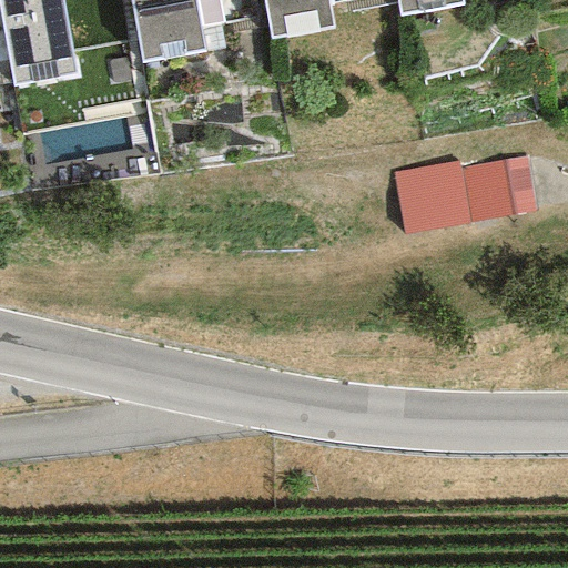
[(60,0),(0,0),(0,18),(12,85),(73,75),(60,0)]
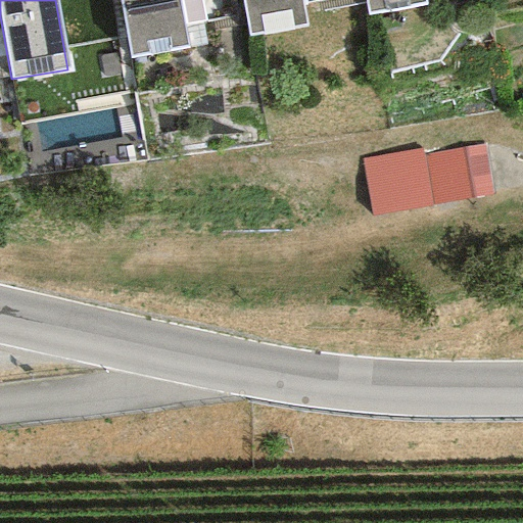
[(176,0),(117,0),(129,59),(185,49),(176,0)]
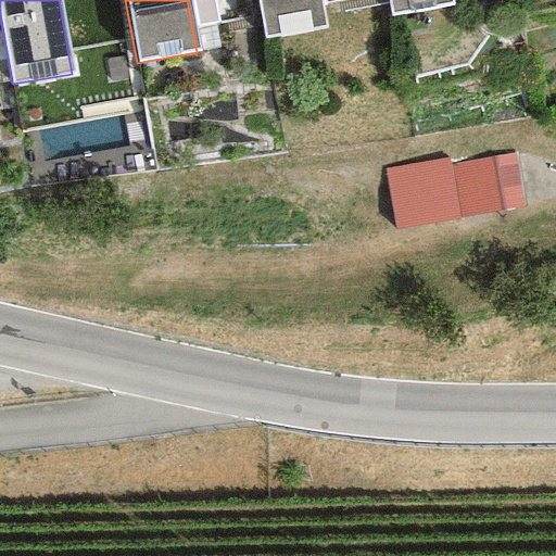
[(319,0),(257,0),(264,39),(325,29),(319,0)]
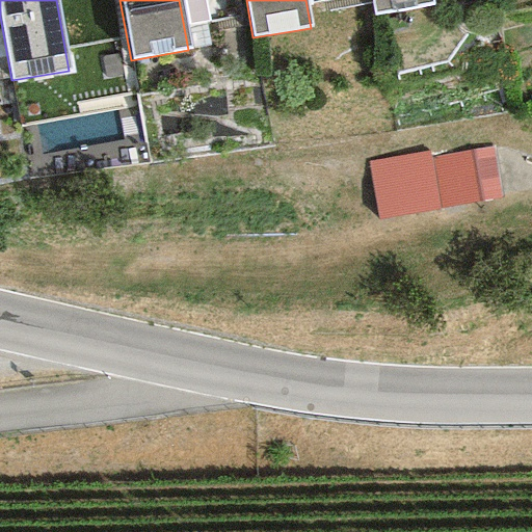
[(429,0),(370,0),(373,15),(430,5),(429,0)]
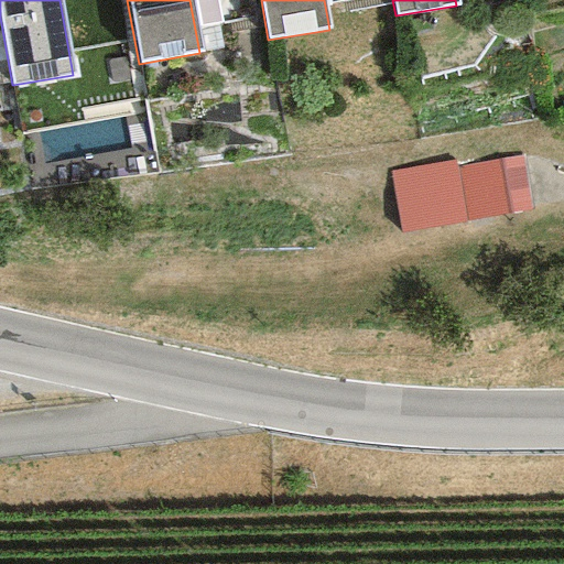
[(557,210),(551,158),(413,174),(419,227),(557,210)]
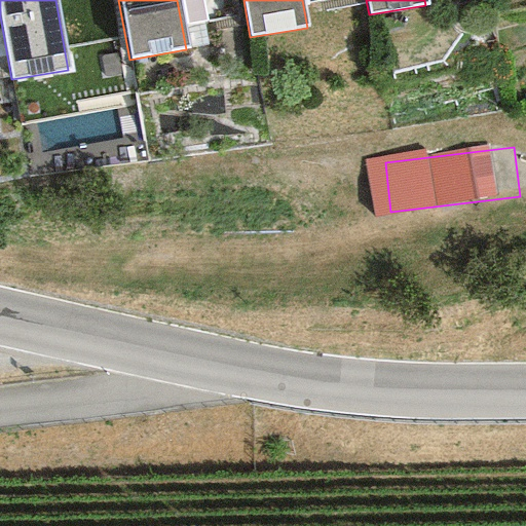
All buildings are outlined.
